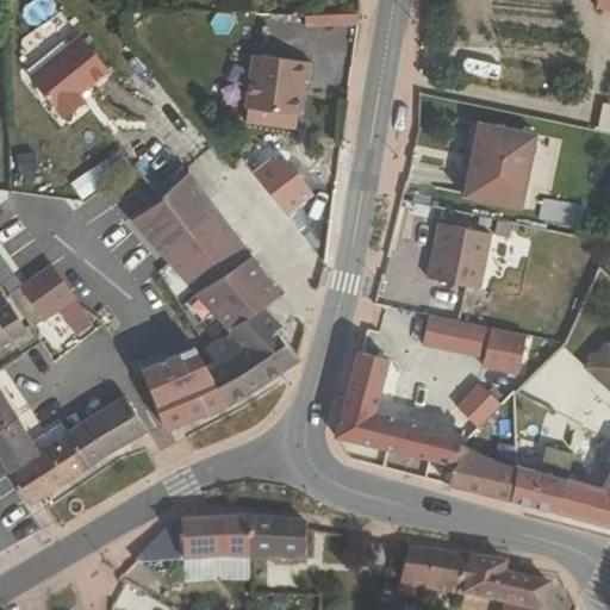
[(609,11),(609,0),(597,0),(596,10),(609,11)]
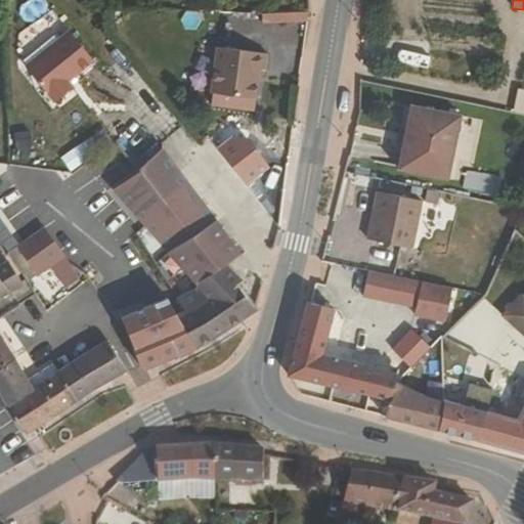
[(92,58),(71,30),(29,62),(55,97),(72,85),(67,78),(92,58)]
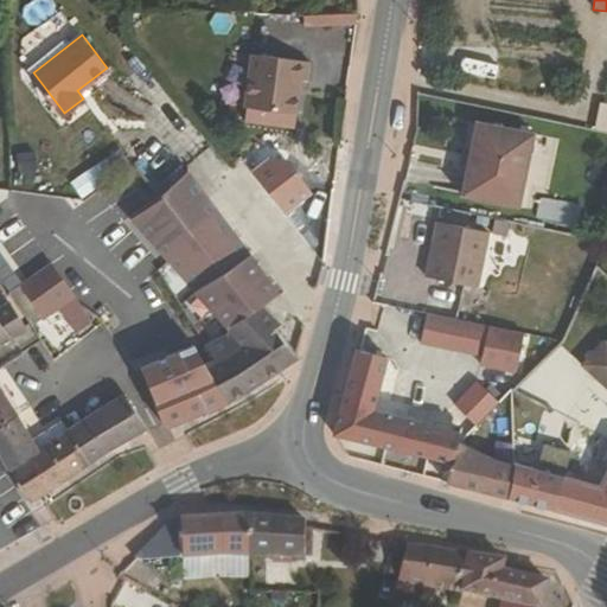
[(312,62),(248,53),(241,106),(299,114),(304,80),(310,80),(312,62)]
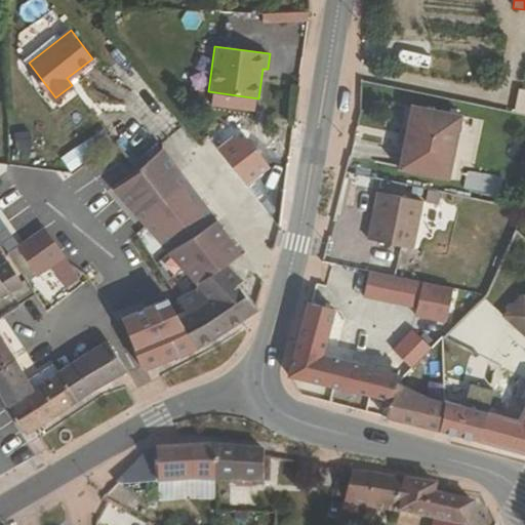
[(461,114),(412,103),(397,168),(446,179),(461,114)]
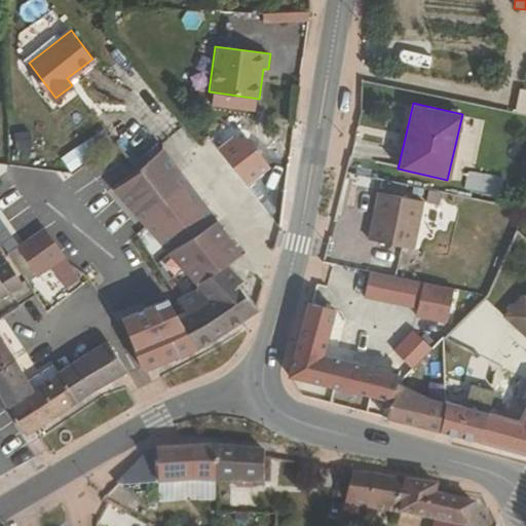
[(60,156),(70,171),(86,159),(76,145),(60,156)]
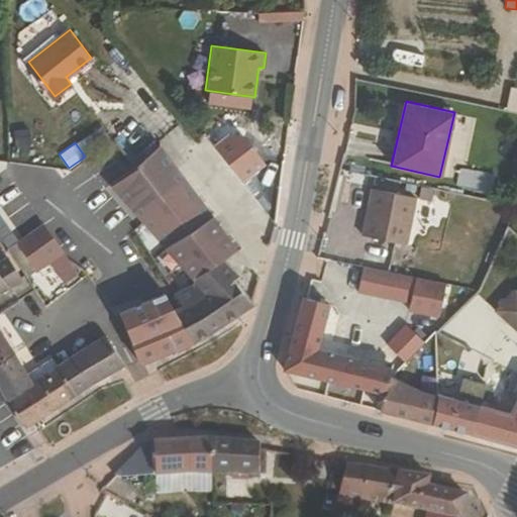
[(148,154),(134,167),(108,187),(138,220),(179,187),(148,154)]
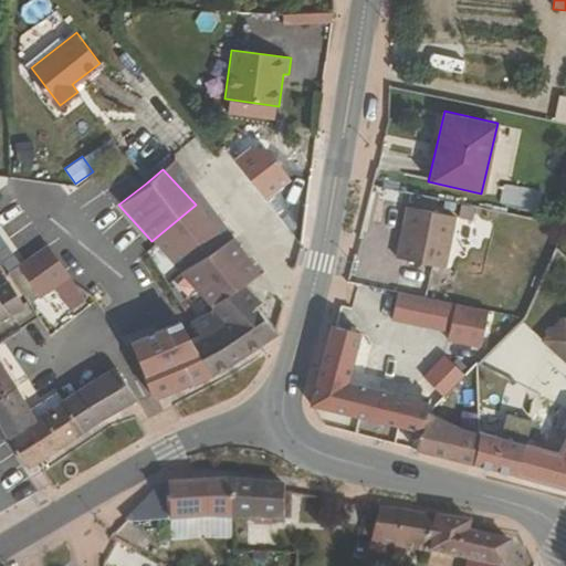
[(537,210),(542,189),(502,182),(499,203),(537,210)]
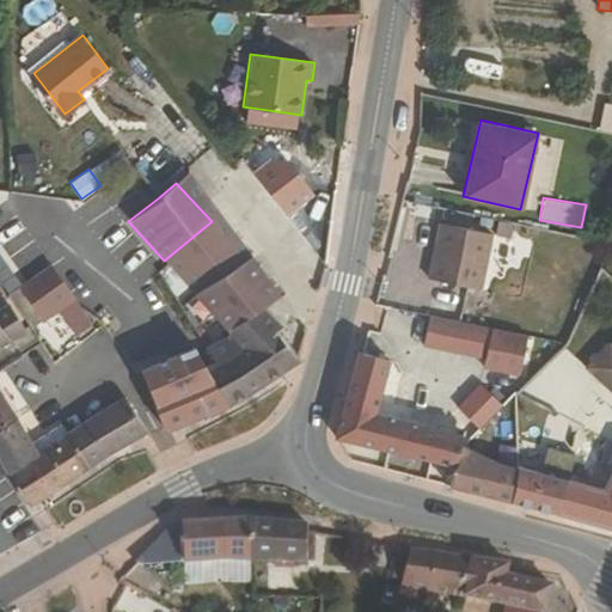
[(193,293),(245,261),(212,221),(164,261),(193,293)]
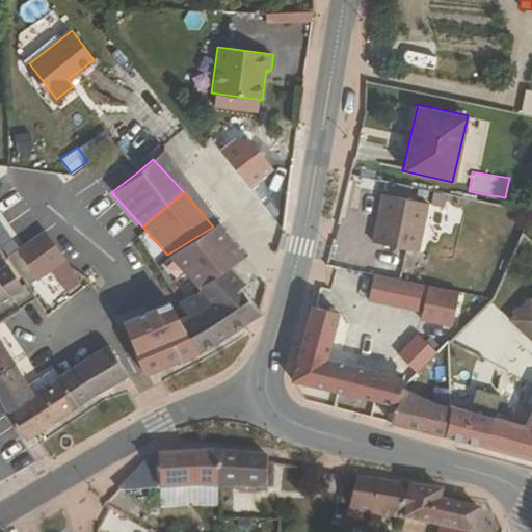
[(426,206),(381,196),(371,244),(417,254),(426,206)]
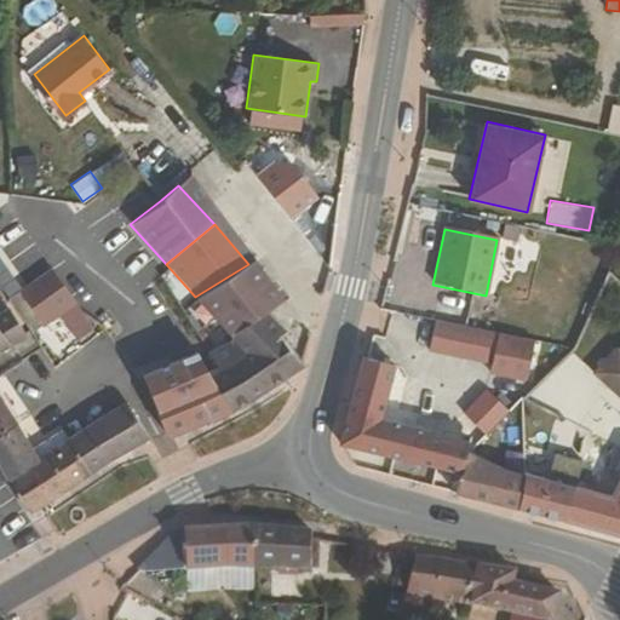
[(229,334),(264,313),(259,306),(274,292),(248,264),(195,297),(229,334)]
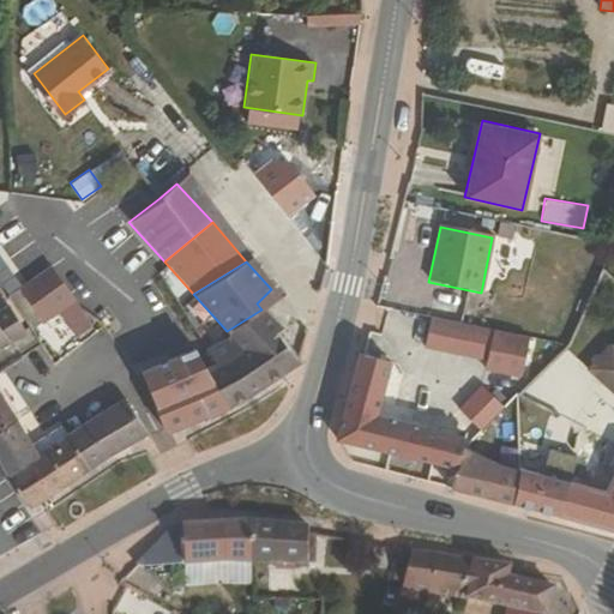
[(40,325),(73,304),(54,270),(18,293),(40,325)]
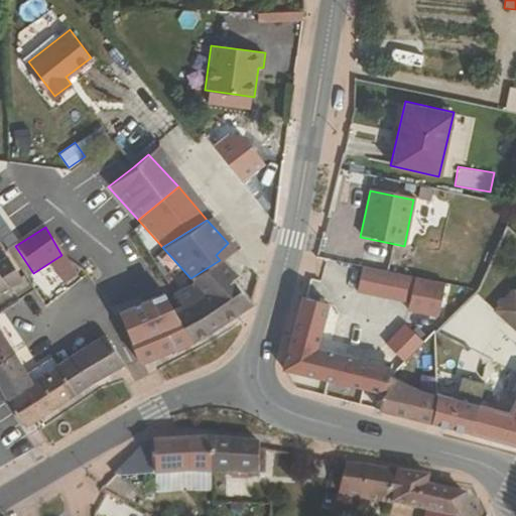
[(0,291),(23,277),(8,257),(0,261),(0,291)]
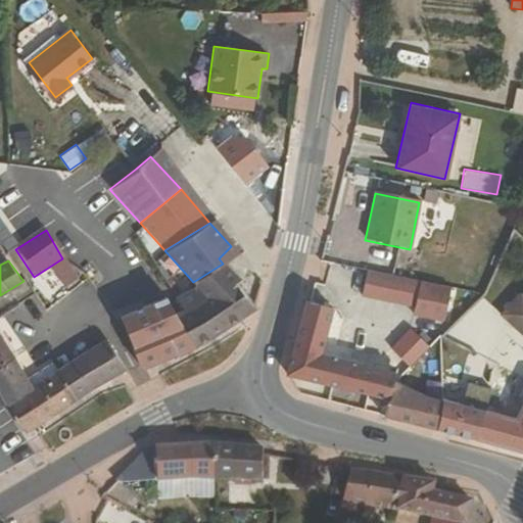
[(258,308),(234,285),(238,280),(223,264),(193,282),(197,287),(175,298),(184,311),(176,315),(195,349),(210,341),(258,308)]
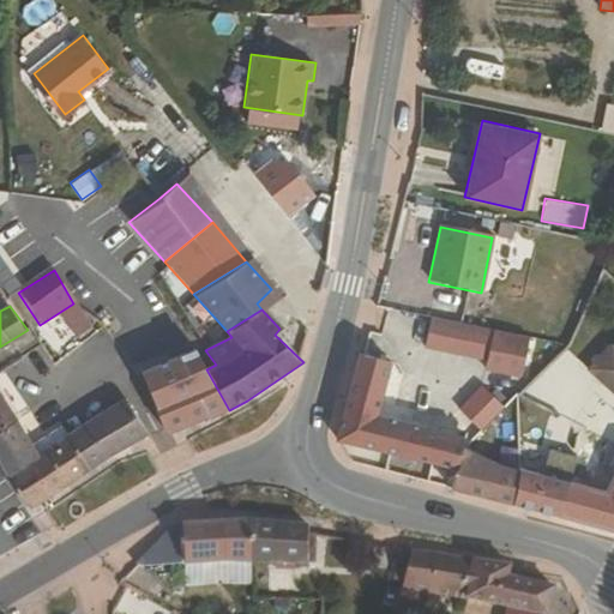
[(521,377),(530,338),(432,318),(426,345),(488,360),(486,368),(521,377)]
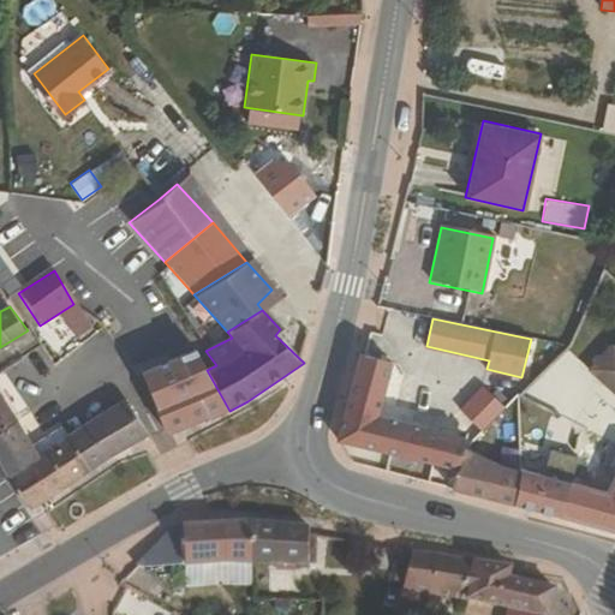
[(614,345),(614,346),(611,344),(587,369),(614,394),(614,345)]
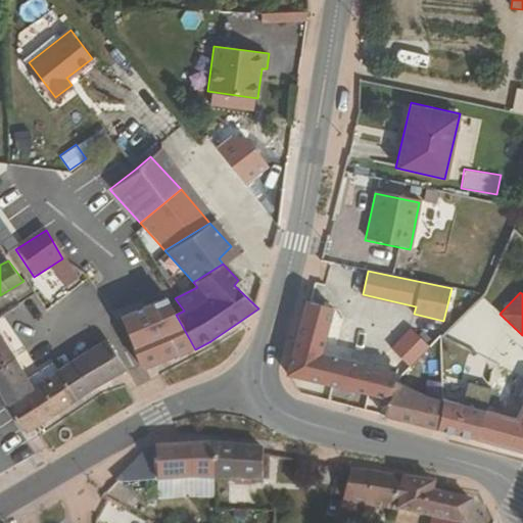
[(398,381),(400,374),(324,352),(337,305),(313,298),(308,313),(292,371),(393,396),(398,381)]
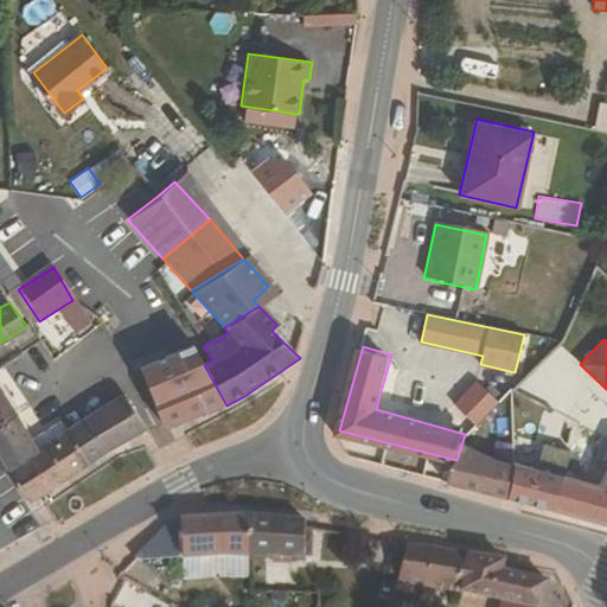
[(206,416),(227,406),(204,365),(148,389),(163,427),(165,432),(204,414),(206,416)]
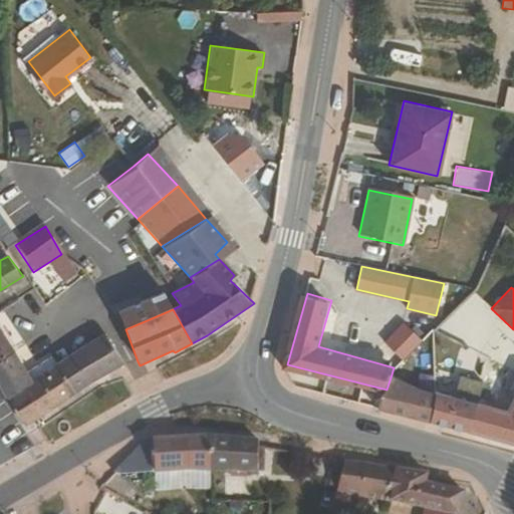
[(405,363),(424,343),(405,325),(387,345),(405,363)]
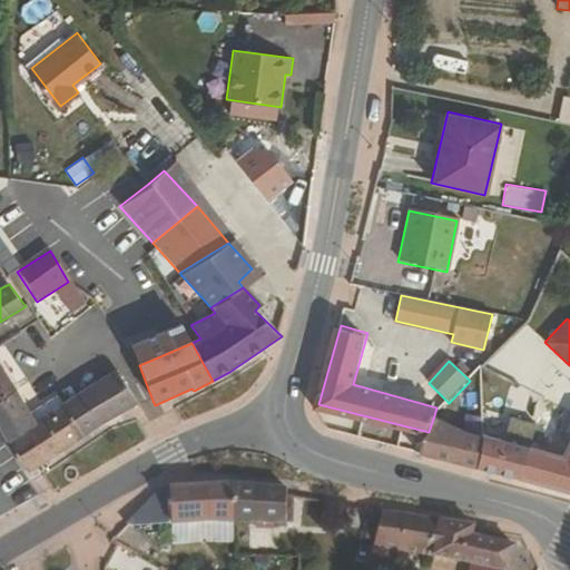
[(0,399),(13,391),(0,370),(0,399)]
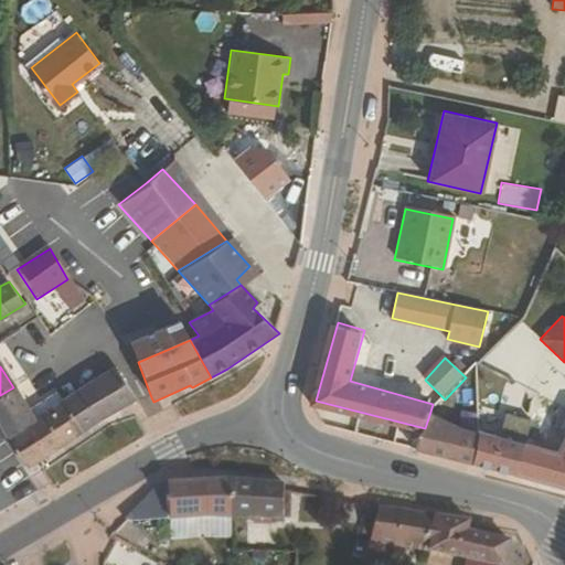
[(106,418),(137,404),(123,381),(115,370),(62,403),(83,433),(106,418)]
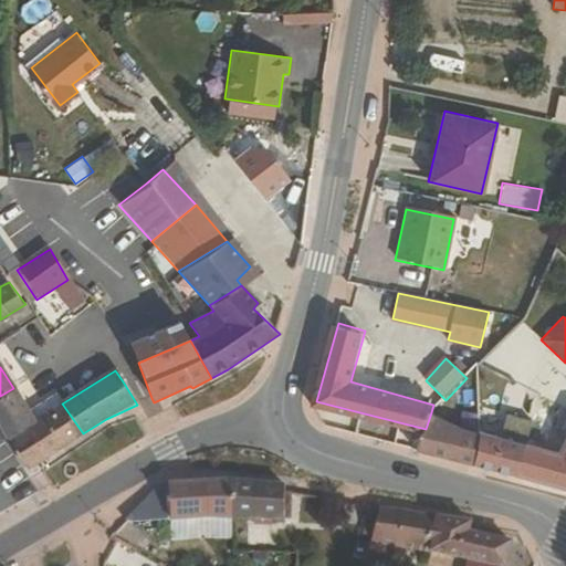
[(30,467),(83,433),(62,404),(34,420),(13,388),(0,396),(0,419),(1,420),(24,458),(30,467)]
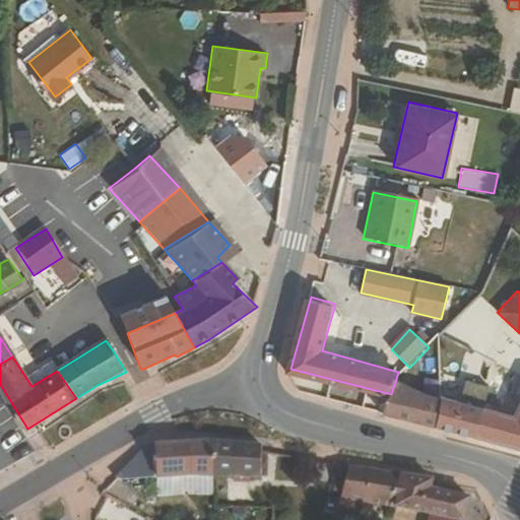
[(385,412),(433,425),(440,400),(423,396),(396,379),(391,394),(385,412)]
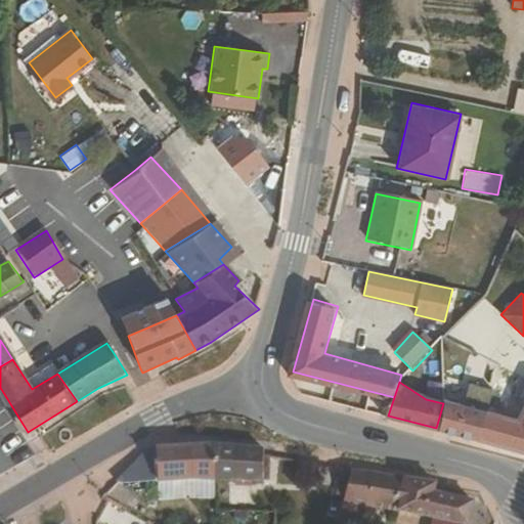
[(523,450),(523,399),(520,408),(523,410),(523,434),(485,423),(488,412),(443,401),(443,403),(436,428),(523,450)]
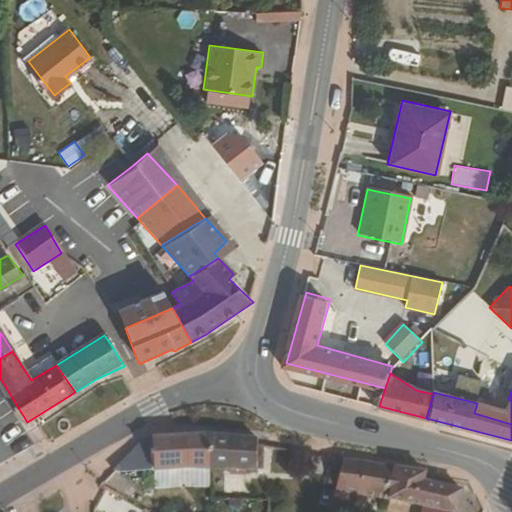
[(39,442),(27,422),(22,414),(5,424),(23,452),(39,442)]
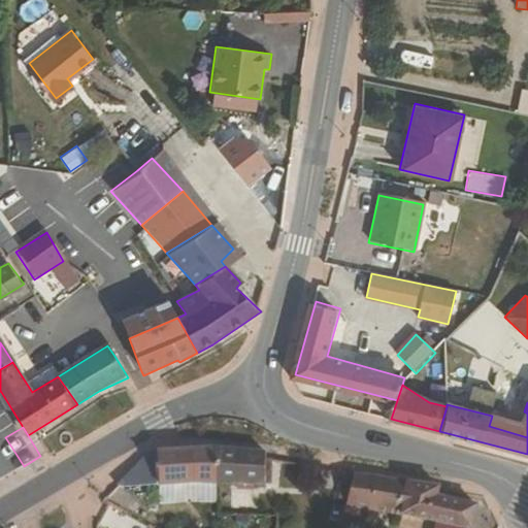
[(216,480),(216,449),(149,453),(116,486),(216,480)]
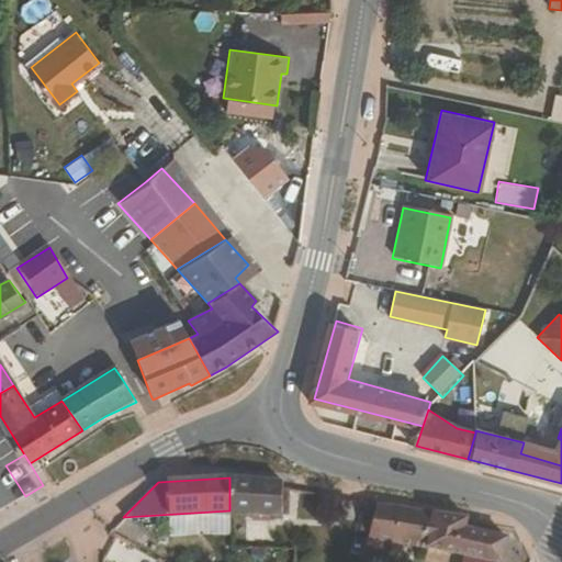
[(280,517),(283,484),(229,478),(229,510),(280,517)]
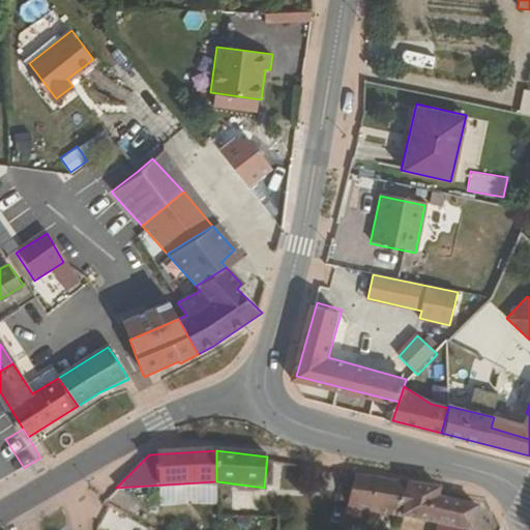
[(378,482),(357,479),(347,523),(367,526),(370,513),(378,482)]
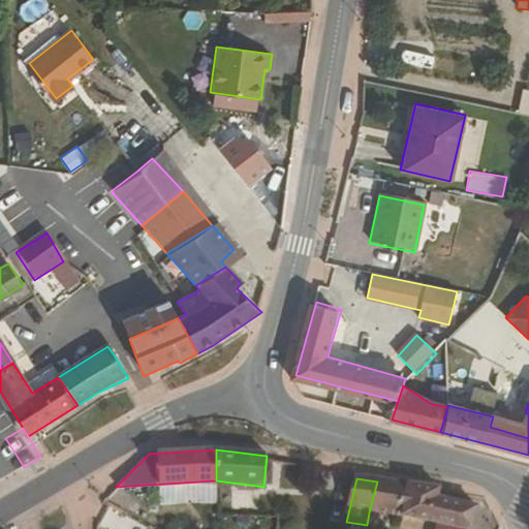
[(438,492),(377,481),(369,512),(440,525),(461,528),(469,528),(471,528),(475,508),(437,501),(438,492)]
